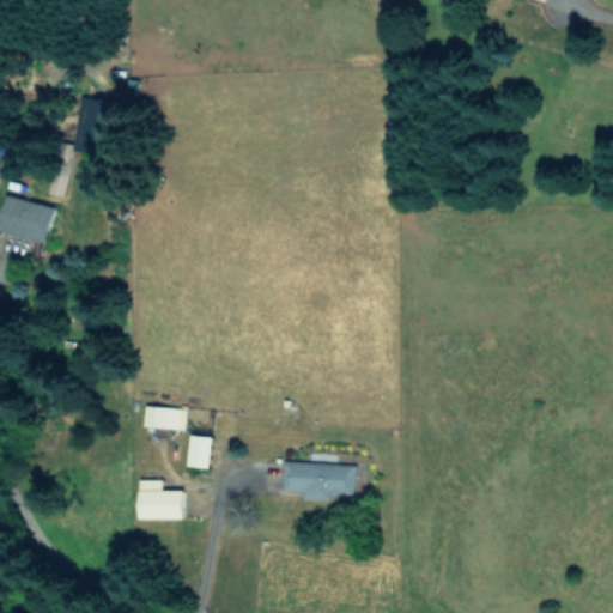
[(95,152),(103,98),(82,95),(73,149),(95,152)]
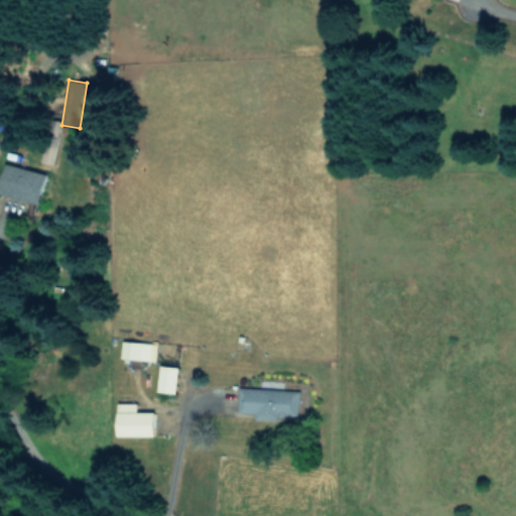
[(52,163),(55,145),(45,143),(42,161),(52,163)]
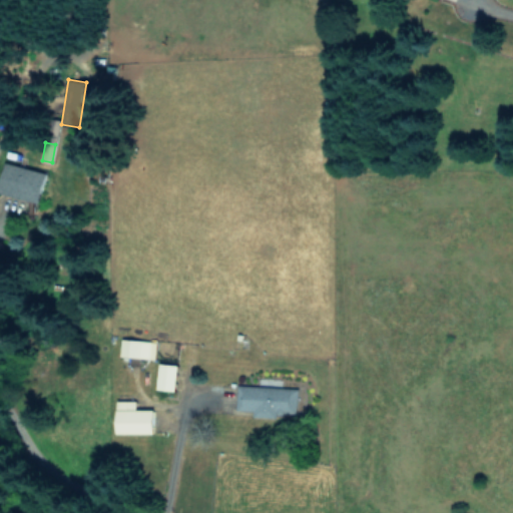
[(45,171),(4,161),(0,177),(0,192),(38,202),(45,171)]
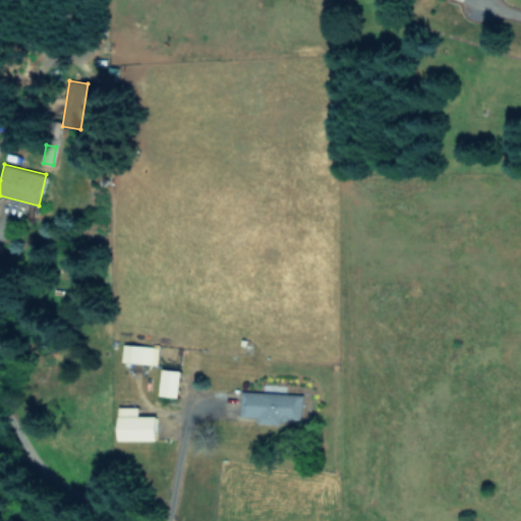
[(157,362),(158,345),(122,344),(122,361),(157,362)]
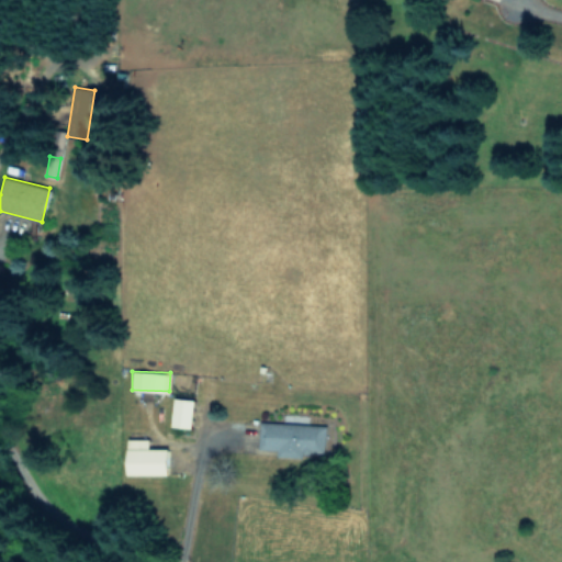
[(193,398),(173,397),(171,426),(191,427),(193,398)]
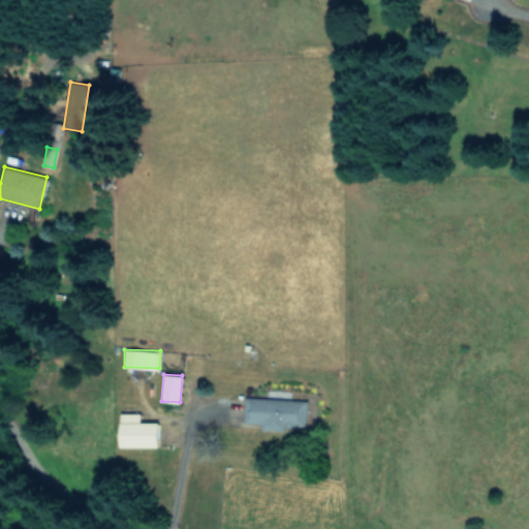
[(260,428),(305,429),(306,399),(244,397),(243,422),(260,423),(260,428)]
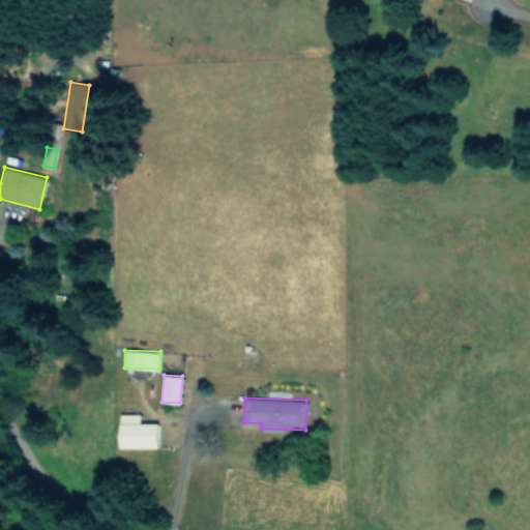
[(157,421),(141,422),(141,413),(120,413),(120,447),(158,447),(157,421)]
